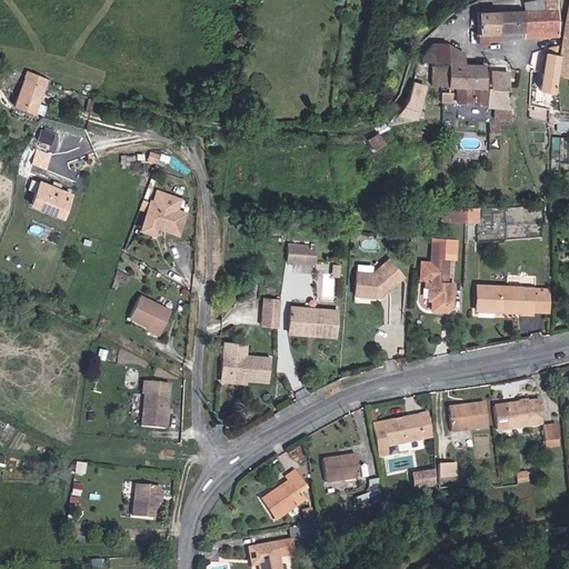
[(523,11),(557,9),(556,0),(527,0),(522,1),(523,11)]
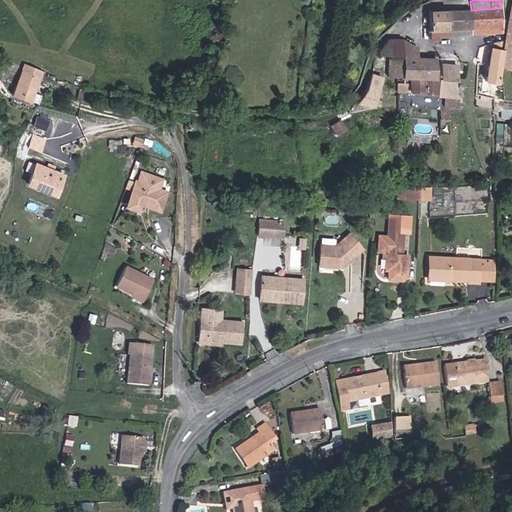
[(511,5),(504,52),(501,69),(511,71),(511,5)]
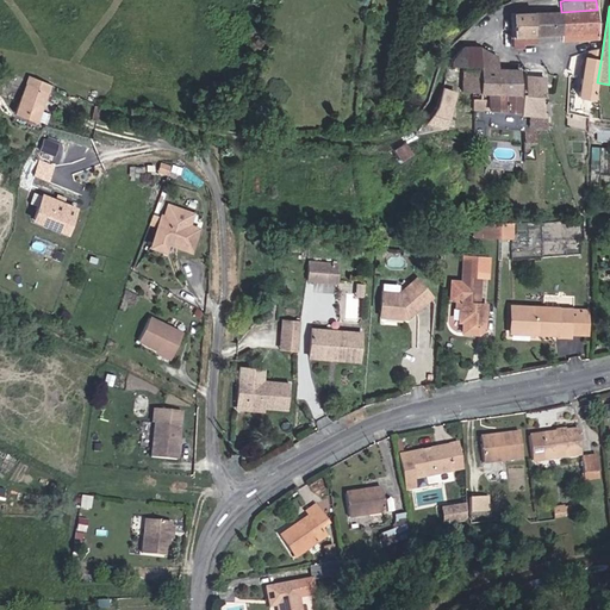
[(597,32),(597,10),(561,12),(562,35),(562,41),(578,41),(578,33),(597,32)]
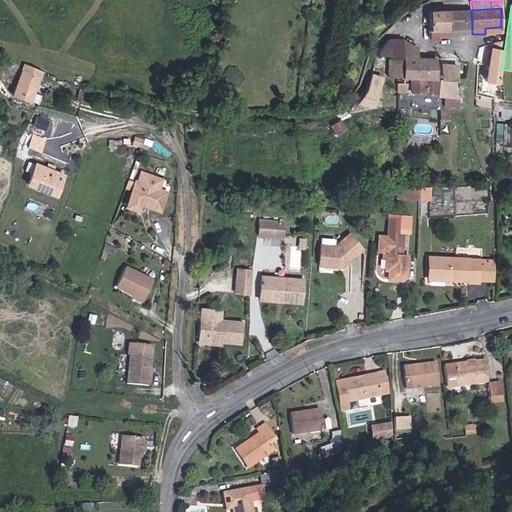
[(472,29),(471,10),(448,11),(449,30),(472,29)]
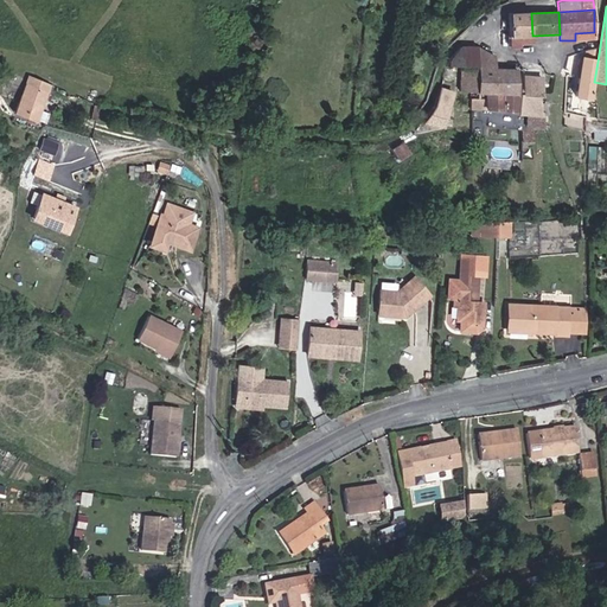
[(531,13),(509,14),(510,43),(519,43),(519,40),(518,36),(528,36),(528,40),(532,40),(532,36),(531,13)]
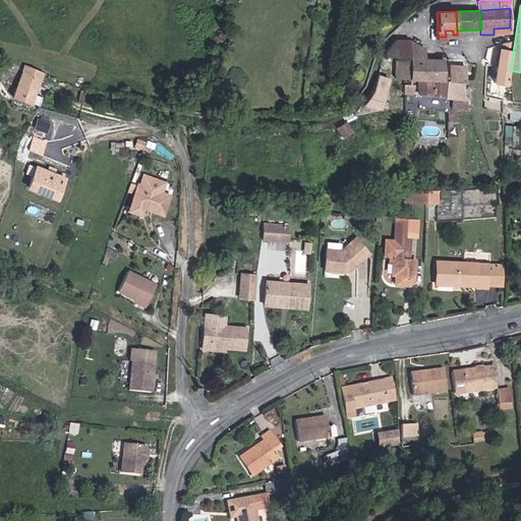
[(410,40),(397,40),(388,49),(385,57),(410,58),(410,40)]
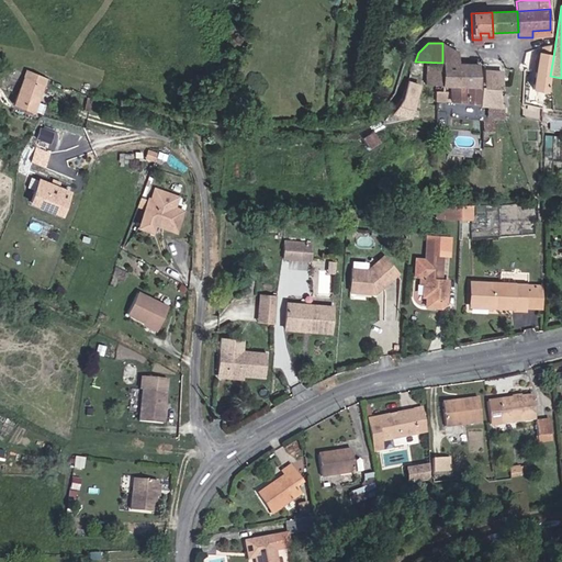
[(458,51),(442,43),(442,63),(442,65),(441,86),(451,87),(456,87),(458,64),(458,51)]
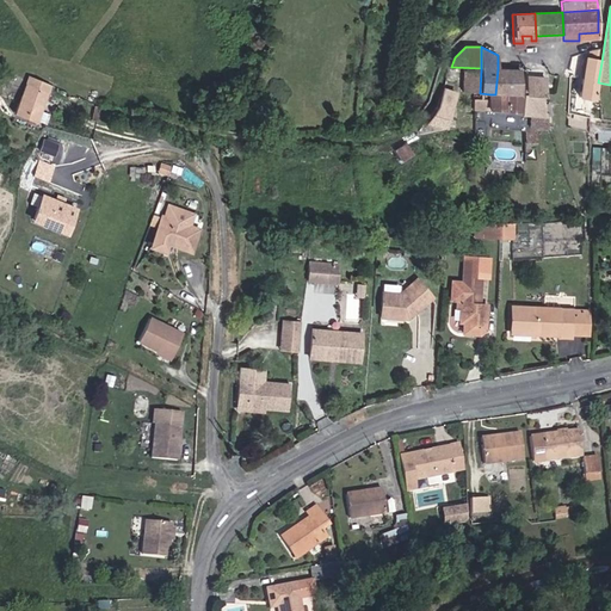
[(599,62),(603,48),(598,49),(590,51),(588,60),(586,60),(582,79),(579,98),(593,102),(596,88),(597,88),(598,82),(602,62),(599,62)]
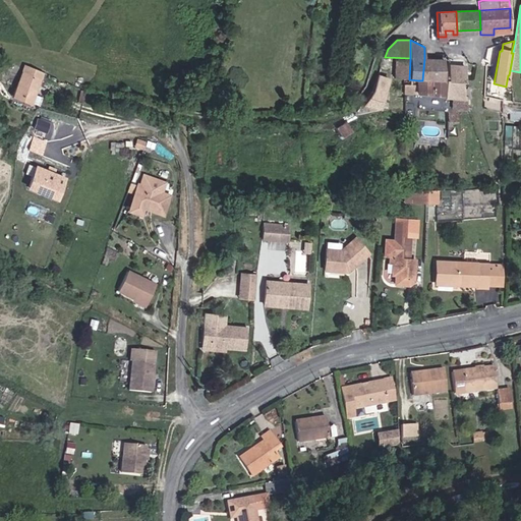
[(409,79),(410,60),(398,59),(397,79),(409,79)]
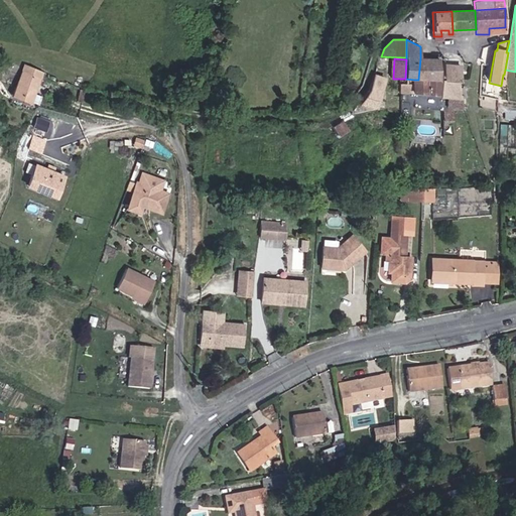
[(414,80),(413,85),(401,85),(400,94),(437,97),(438,59),(420,58),(418,80),(414,80)]
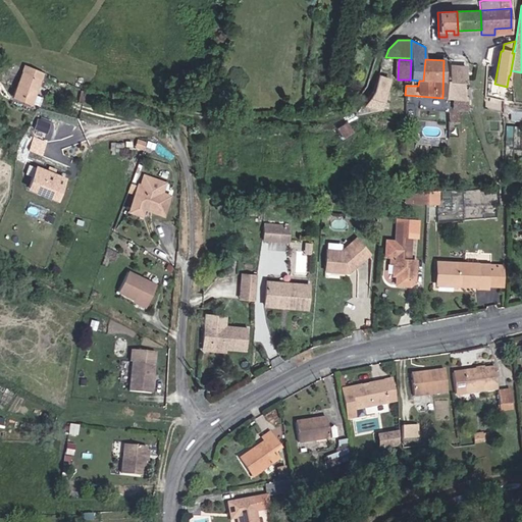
[(42,72),(24,67),(14,98),(31,105),(42,72)]
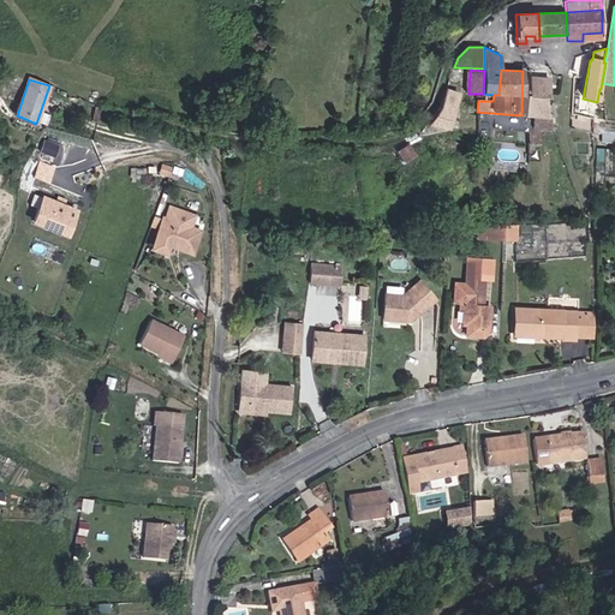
[(550,96),(526,94),(526,117),(550,118),(550,96)]
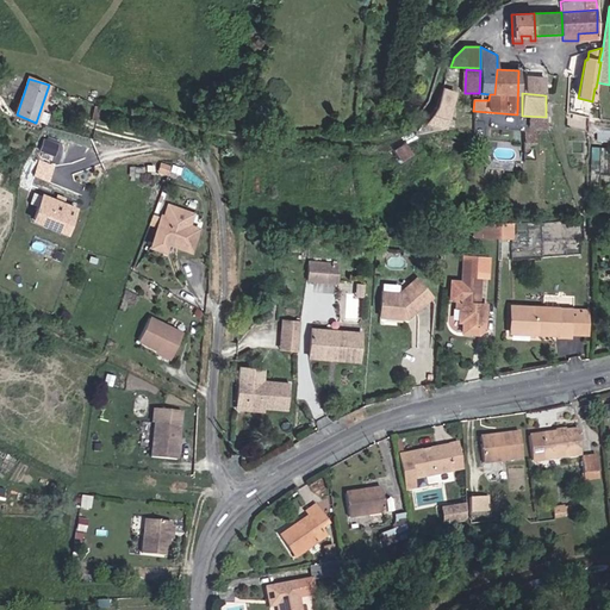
[(453,99),(439,98),(435,107),(416,131),(442,134),(453,99)]
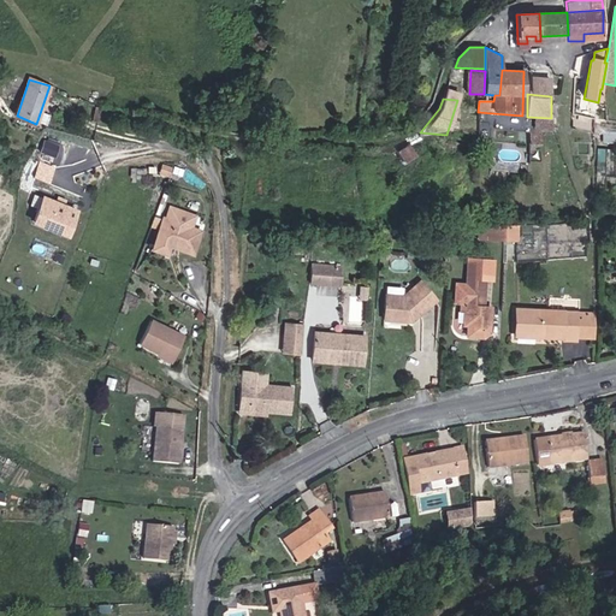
[(542,126),(529,125),(528,138),(542,138),(542,126)]
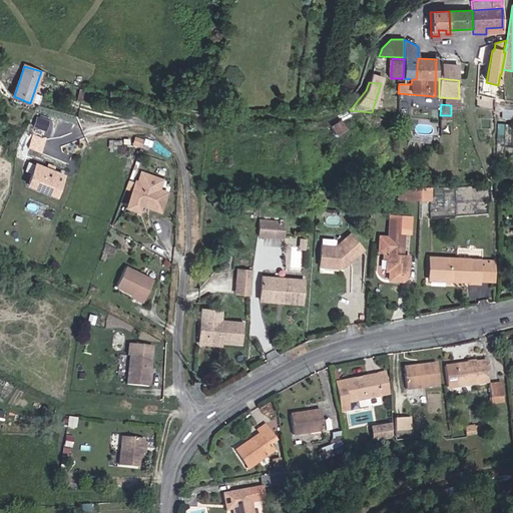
[(34,124),(46,129),(50,119),(38,114),(34,124)]
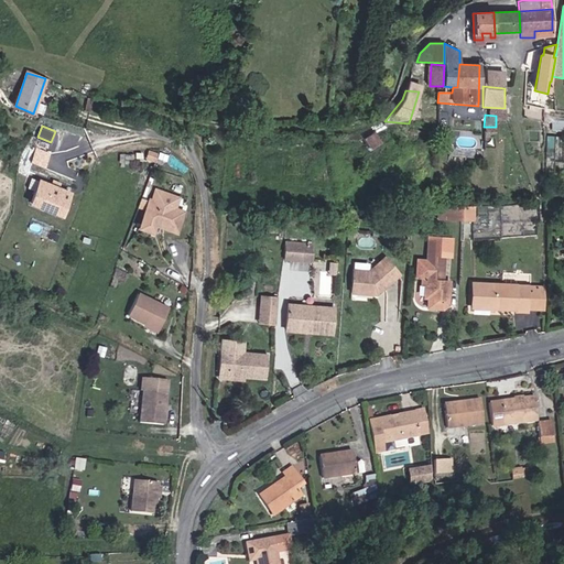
[(377,131),(367,134),(370,145),(381,142),(377,131)]
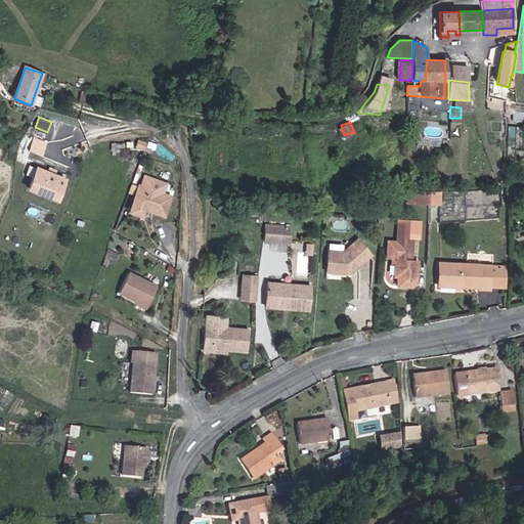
[(333,137),(332,126),(319,127),(320,137),(333,137)]
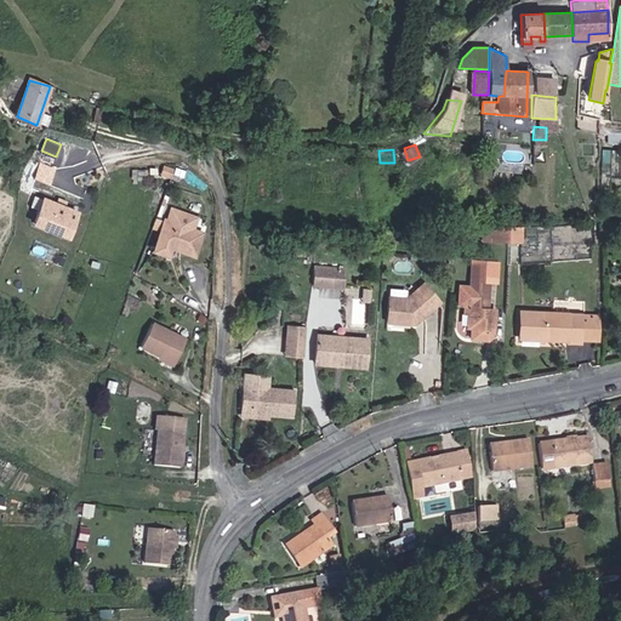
[(40,161),(35,177),(51,183),(57,166),(40,161)]
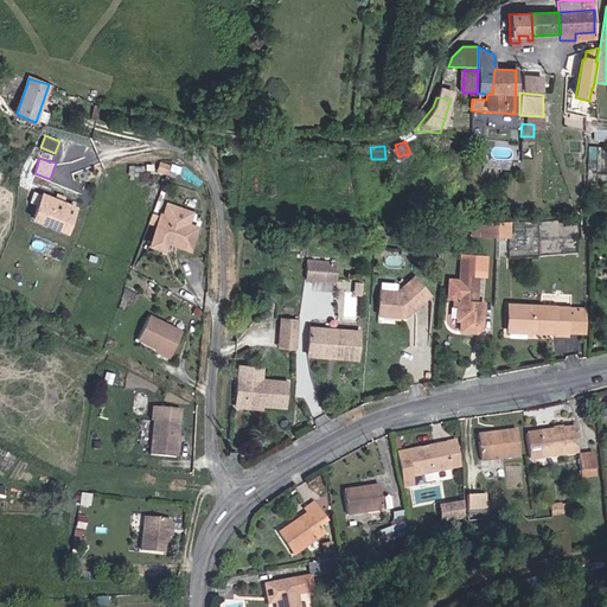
[(164,176),(166,168),(157,166),(154,172),(164,176)]
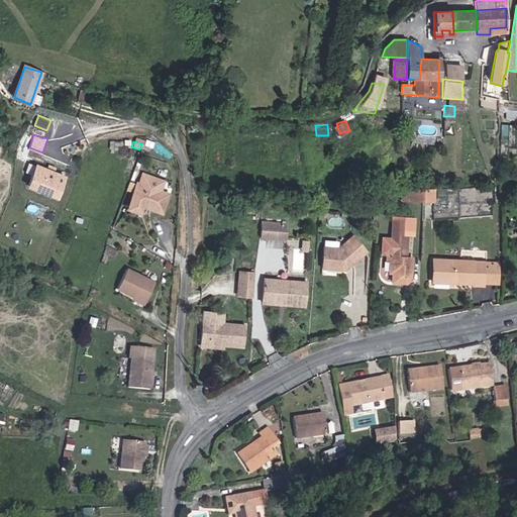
[(33,174),(35,164),(29,162),(27,173),(33,174)]
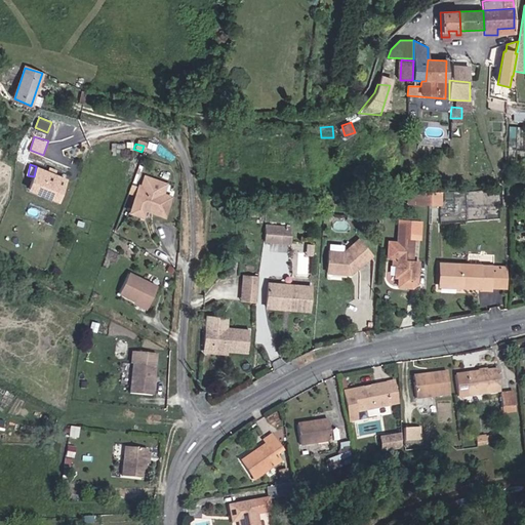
[(58,204),(67,184),(37,172),(30,193),(58,204)]
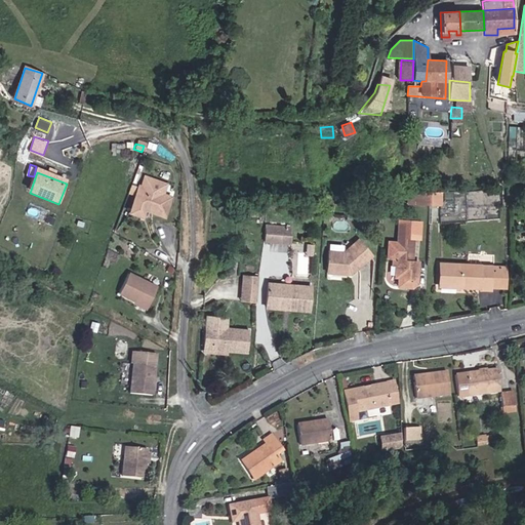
[(135,199),(138,190),(130,187),(127,197),(135,199)]
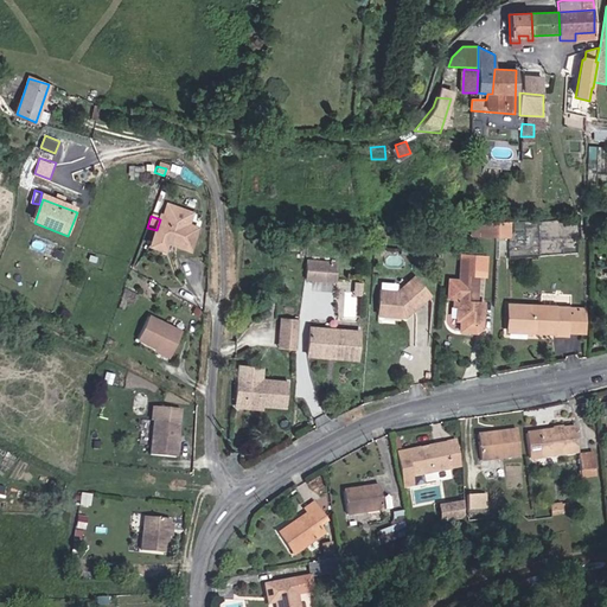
[(198,230),(160,218),(157,230),(151,250),(166,254),(168,243),(191,250),(198,230)]
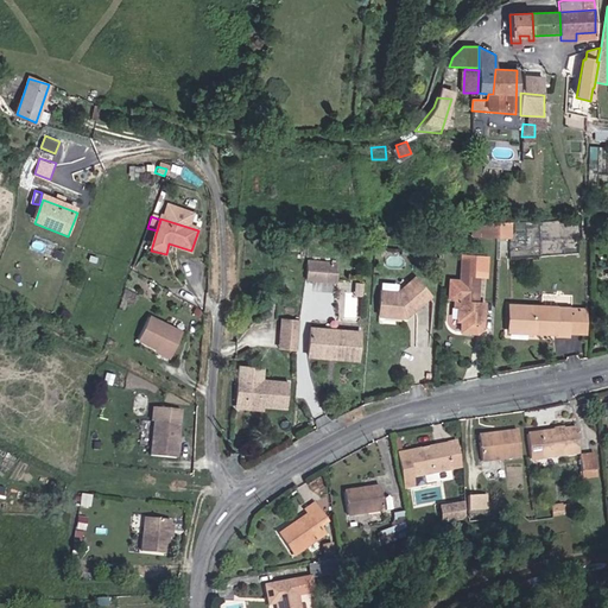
[(491,234),(491,220),(477,220),(477,233),(491,234)]
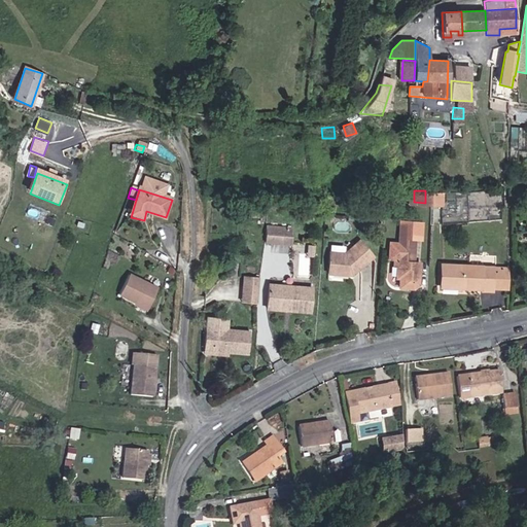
[(435,203),(435,190),(425,190),(425,203),(435,203)]
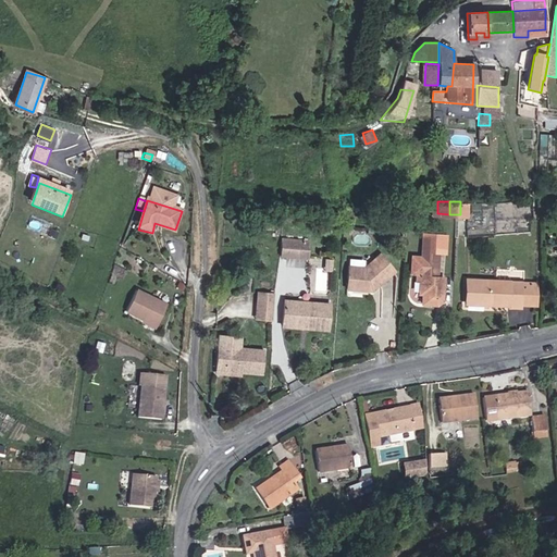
[(471,215),(471,201),(460,201),(460,214),(471,215)]
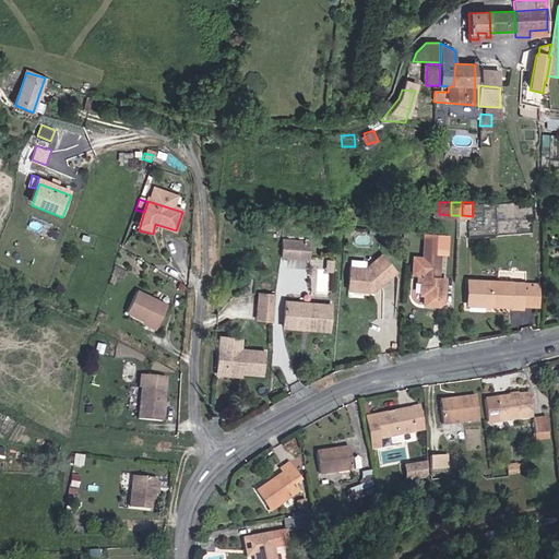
[(421,274),(421,294),(426,294),(426,304),(440,304),(444,299),(445,276),(436,276),(437,251),(447,251),(447,235),(424,234),(423,258),(413,257),(413,273),(421,274)]
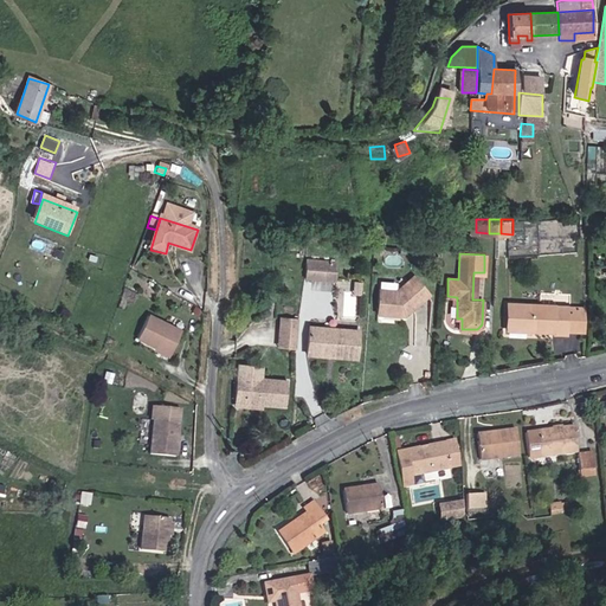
[(326,258),(305,257),(304,275),(324,276),(326,258)]
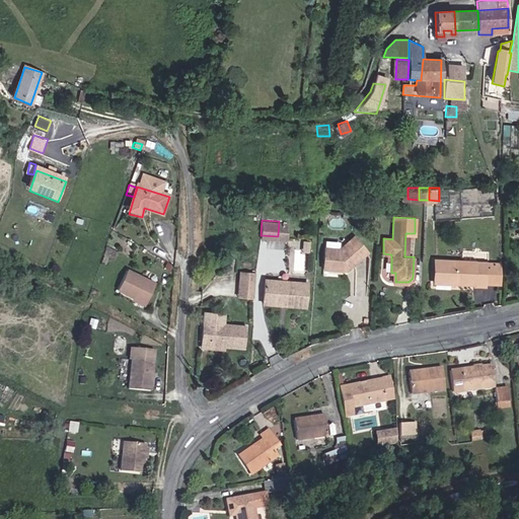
[(288,222),(279,221),(278,236),(287,237),(288,222)]
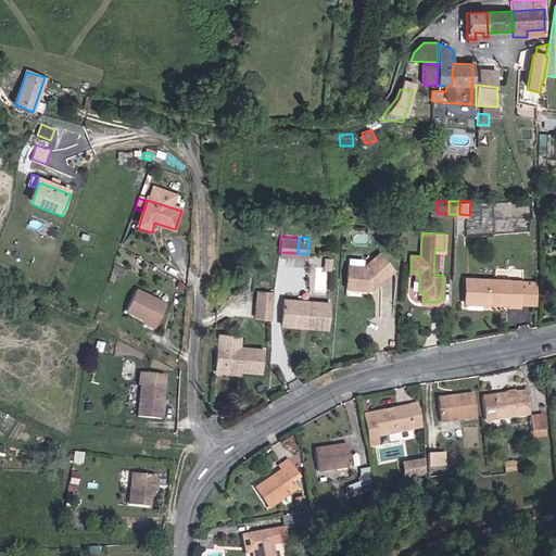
[(394,267),(380,251),(365,265),(349,264),(346,286),(371,287),(394,267)]
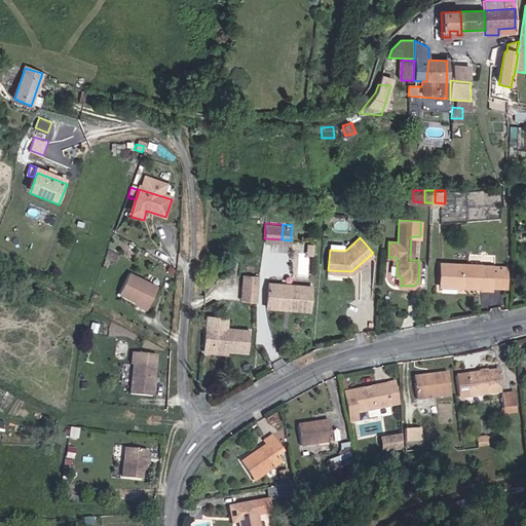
[(443,286),(453,286),(454,263),(445,263),(443,286)]
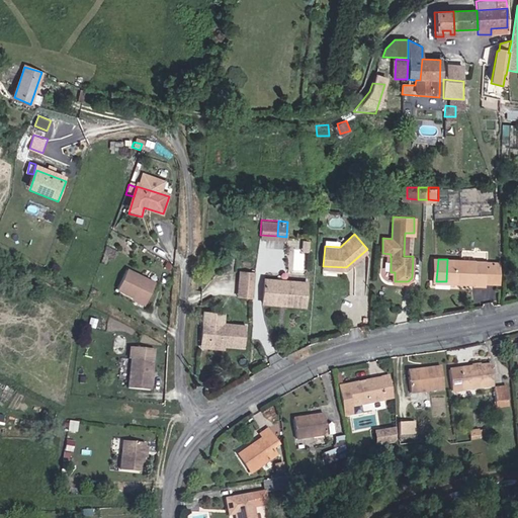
[(447,259),(446,281),(464,282),(464,280),(473,280),(473,261),(447,259)]
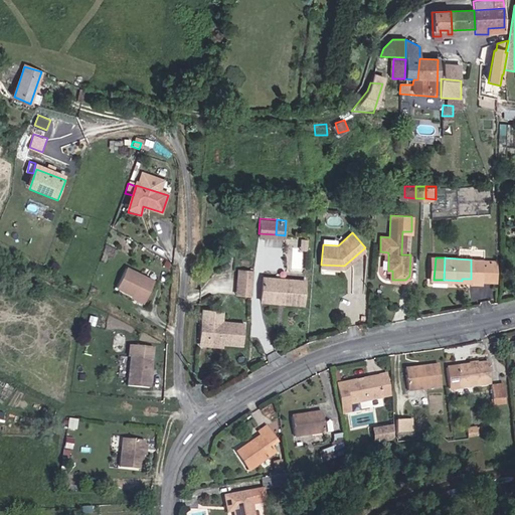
[(471,279),(481,279),(482,260),(471,260),(471,279)]
